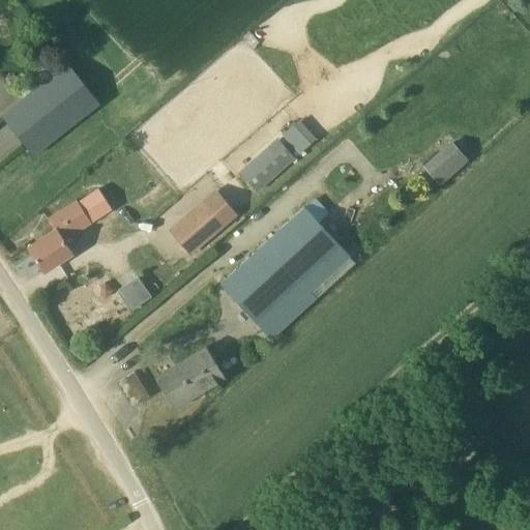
[(97,104),(66,63),(1,115),(33,154),(97,104)]
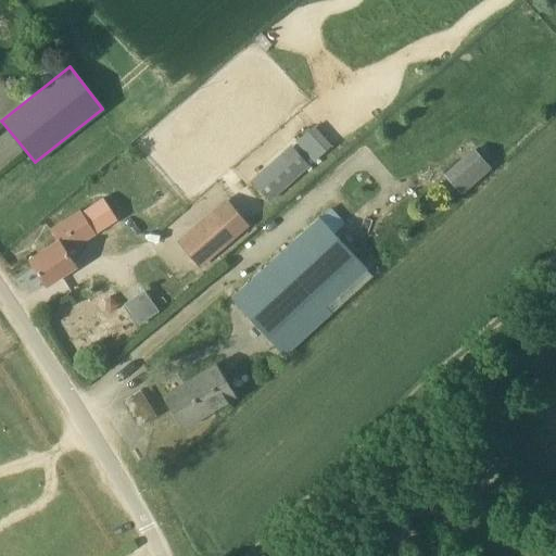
[(491,168),(474,149),(444,175),(462,196),(491,168)]
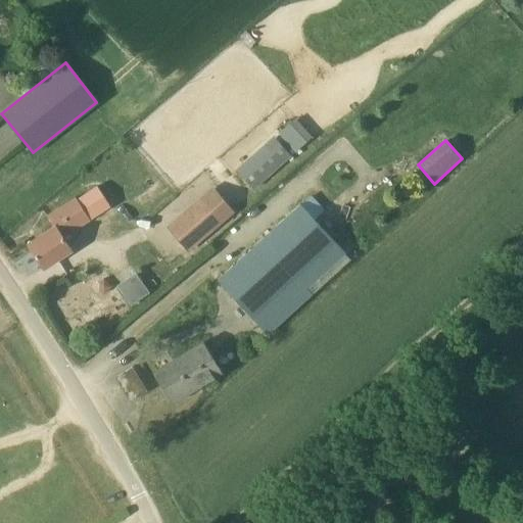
[(246,160),(236,170),(253,190),(291,157),(282,147),(254,172),(246,160)]
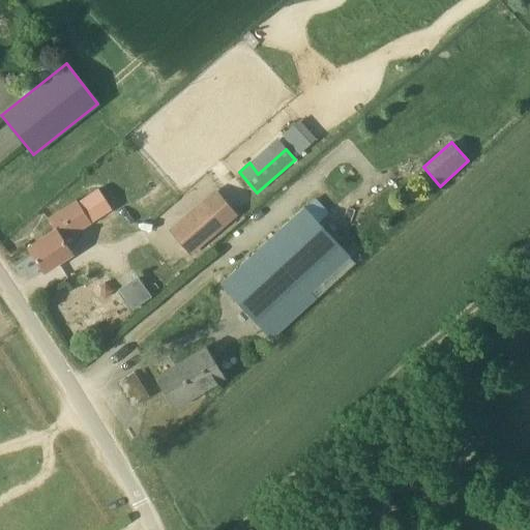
[(238,215),(216,189),(169,230),(192,256),(238,215)]
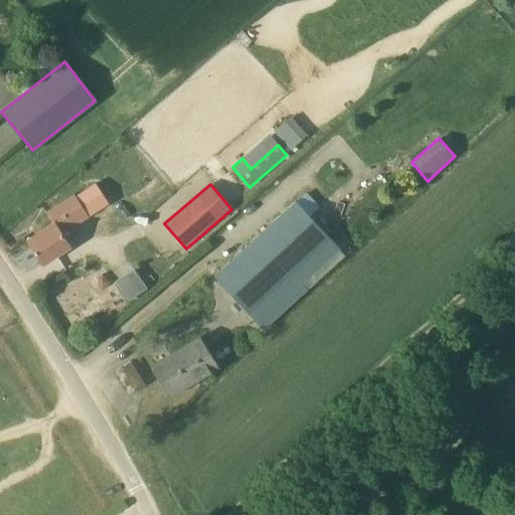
[(88,217),(80,206),(73,194),(46,212),(54,223),(27,241),(42,265),(69,247),(61,234),(88,217)]
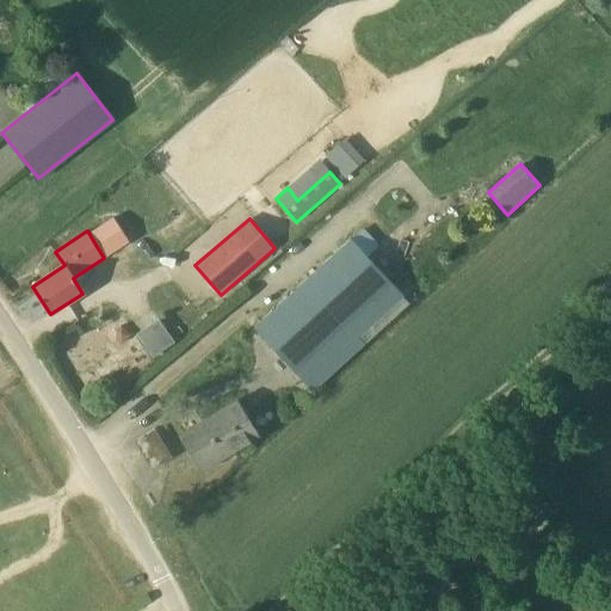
[(400,296),(349,242),(257,326),(315,390),(365,344),(358,335),(383,312),(382,312),(400,296)]
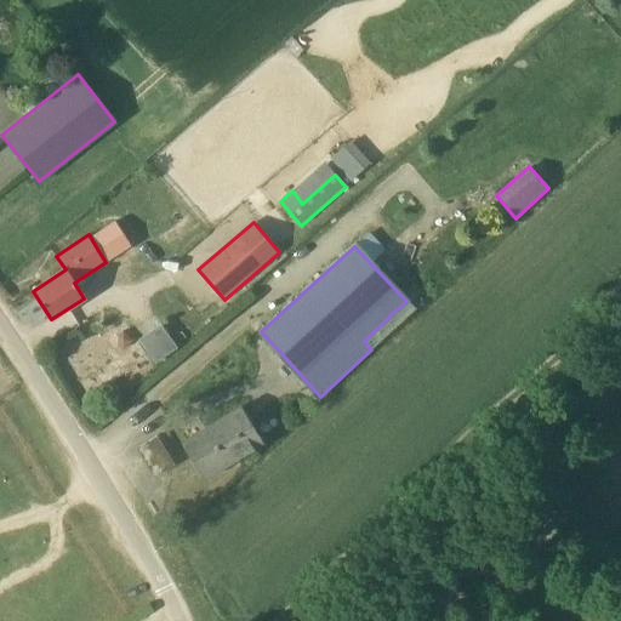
[(166,322),(142,336),(159,362),(183,346),(166,322)]
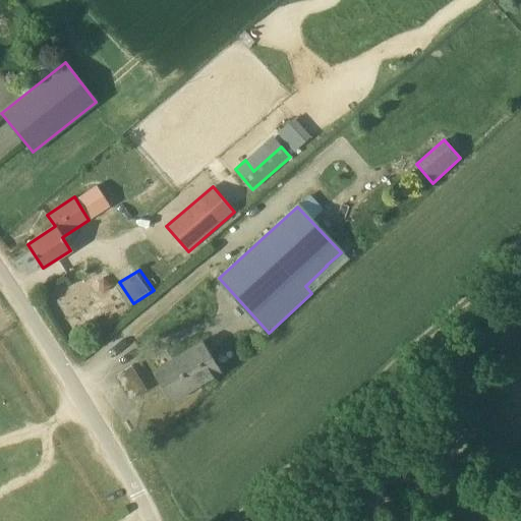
[(204,341),(171,361),(175,368),(158,379),(172,401),(192,389),(221,371),(204,341)]
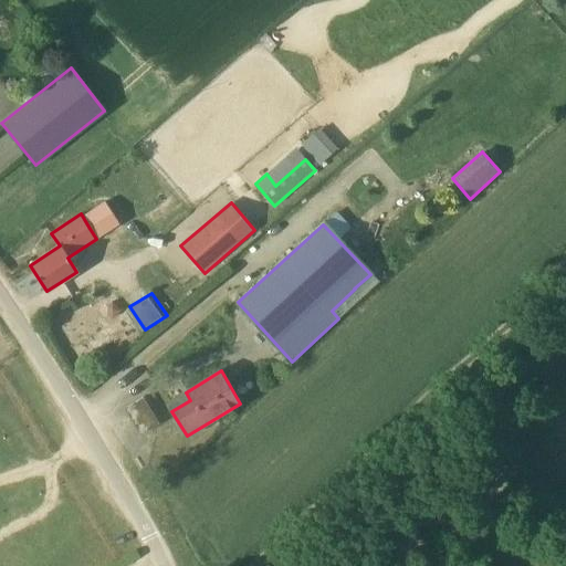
[(143,398),(126,408),(142,435),(159,425),(143,398)]
